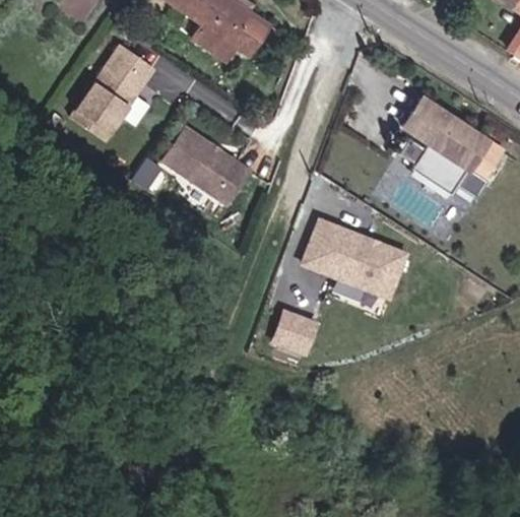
[(179,13),(190,0),(147,0),(139,12),(157,25),(171,7),(179,13)]
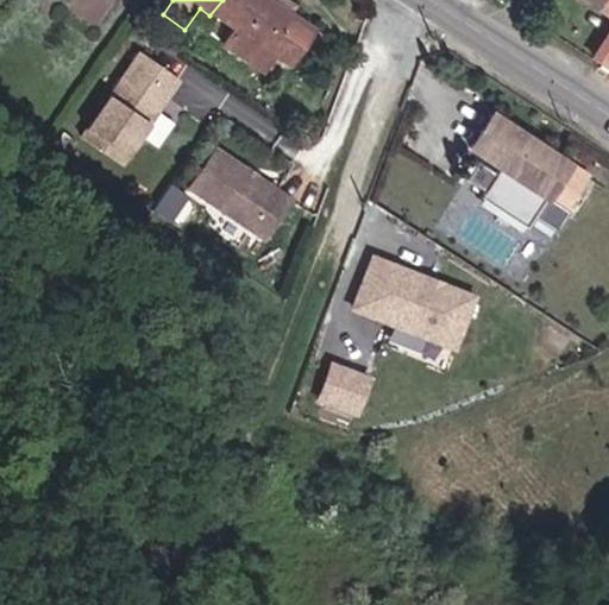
[(292,19),(264,0),(223,0),(209,16),(236,35),(225,52),(258,75),(270,57),(287,70),(313,33),(292,19)]
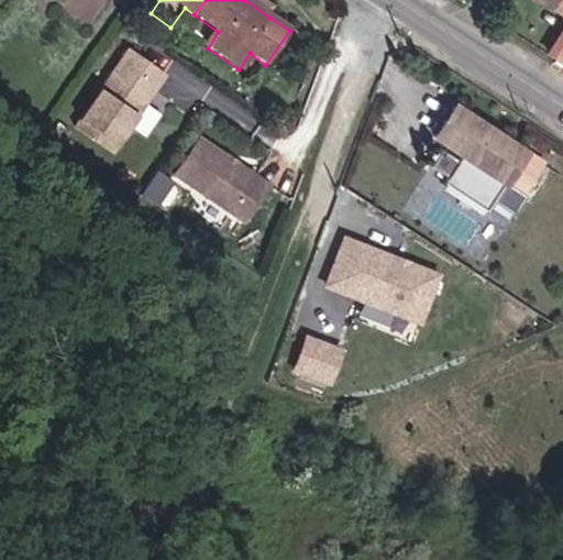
[(275,8),(263,0),(244,0),(269,18),(275,8)]
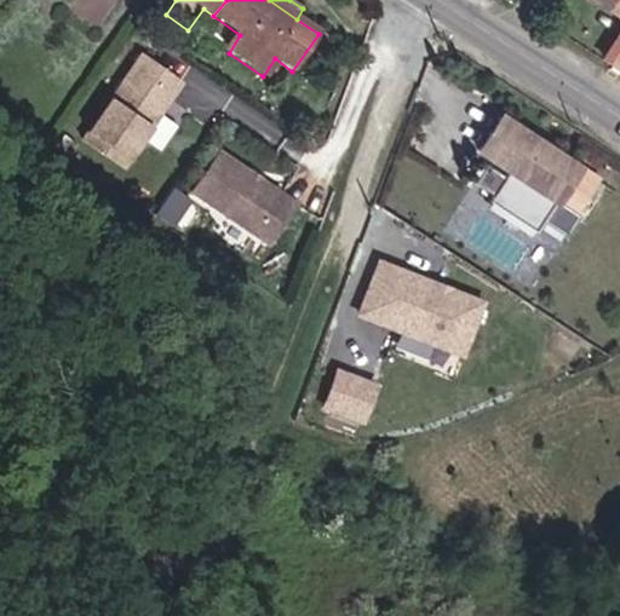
[(619,0),(609,0),(606,7),(619,17),(619,42),(604,68),(619,78),(619,0)]
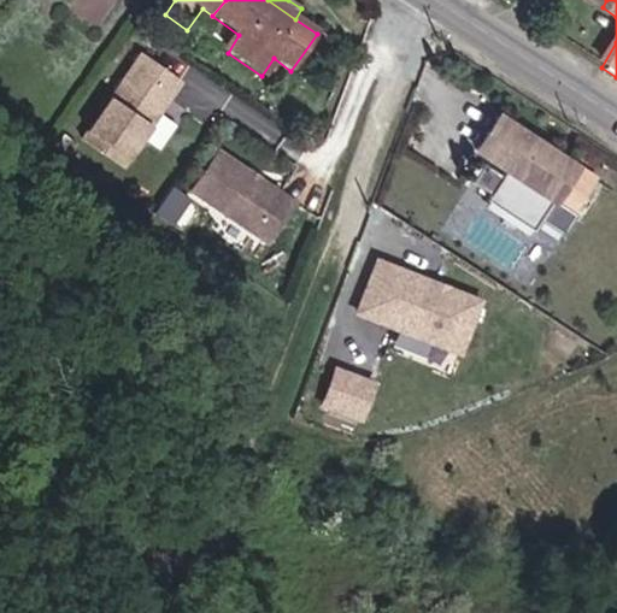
[(121,168),(178,81),(139,54),(82,141),(121,168)]
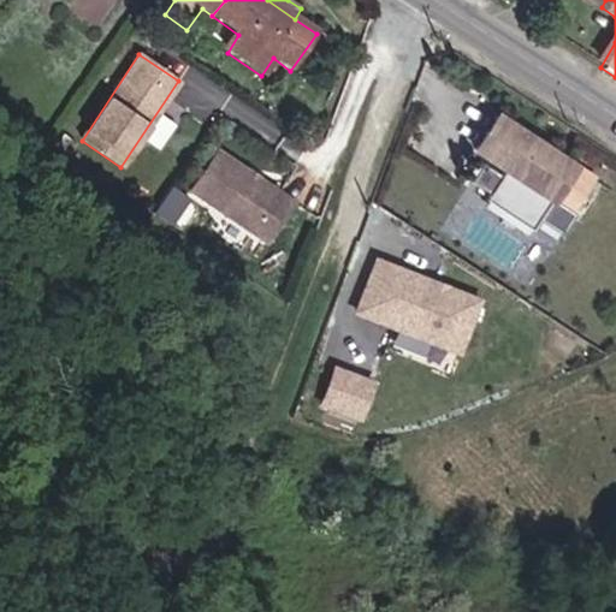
[(146,142),(161,150),(176,125),(160,117),(146,142)]
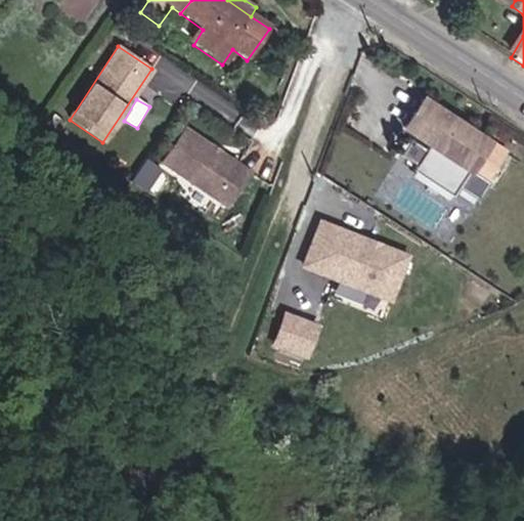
[(477,173),(495,144),(430,102),(411,131),(437,148),(434,154),(419,142),(407,159),(424,169),(421,174),(460,200),(466,191),(485,204),(496,186),(477,173)]
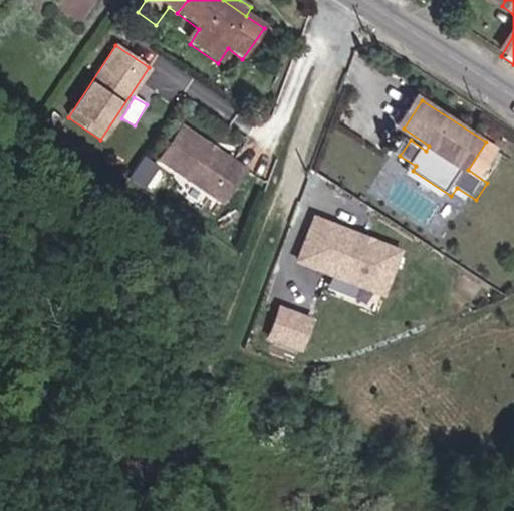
[(250,172),(184,129),(162,163),(227,206),(250,172)]
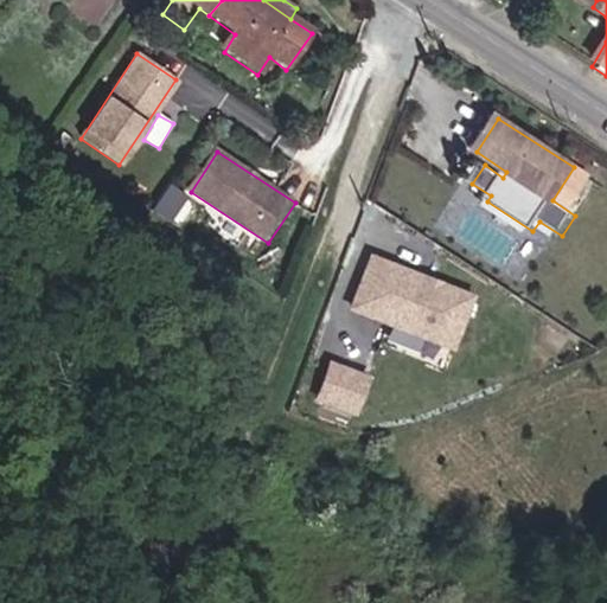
[(457,354),(480,295),(370,251),(346,310),(457,354)]
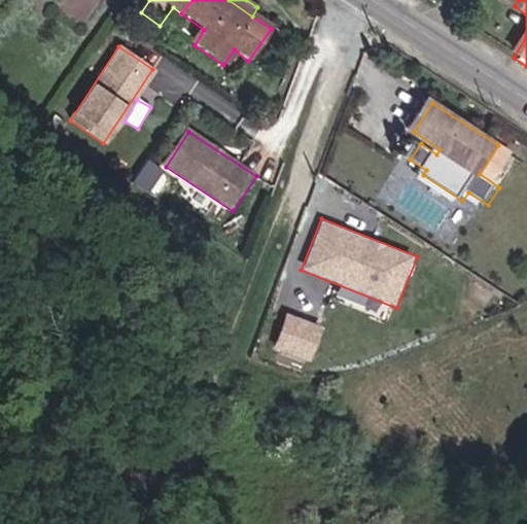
[(326,328),(287,314),(275,349),(314,362),(326,328)]
